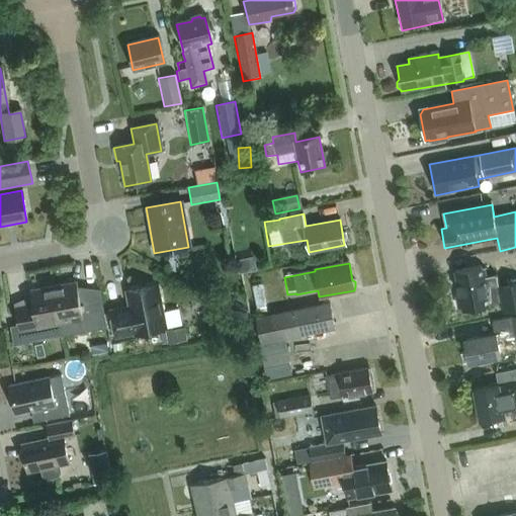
[(515,283),(499,286),(497,275),(487,277),(485,268),(482,269),(481,265),(454,270),(458,294),(454,295),(457,309),(460,309),(461,312),(490,306),(488,299),(501,296),(504,314),(515,311),(515,283)]
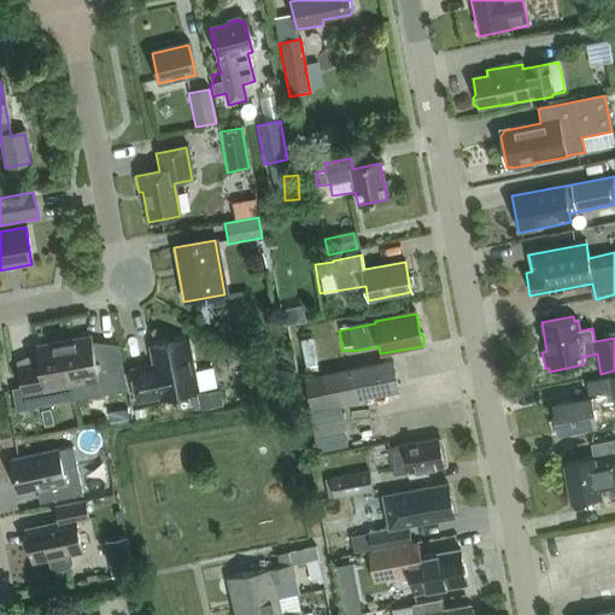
[(63,343),(70,386),(98,380),(97,372),(107,369),(103,347),(92,350),(89,337),(63,343)]
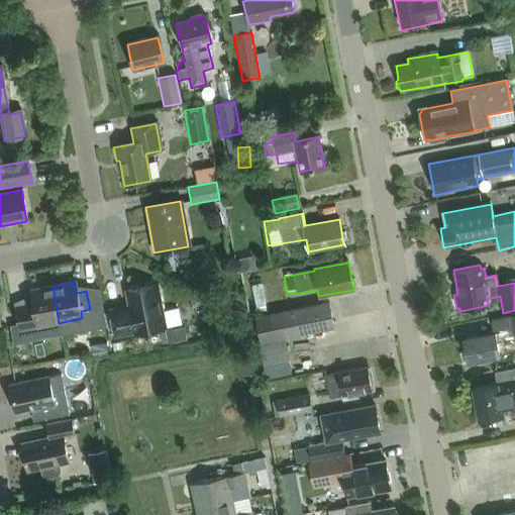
[(164,328),(156,286),(126,292),(129,307),(109,311),(114,336),(133,332),(134,333),(164,328)]
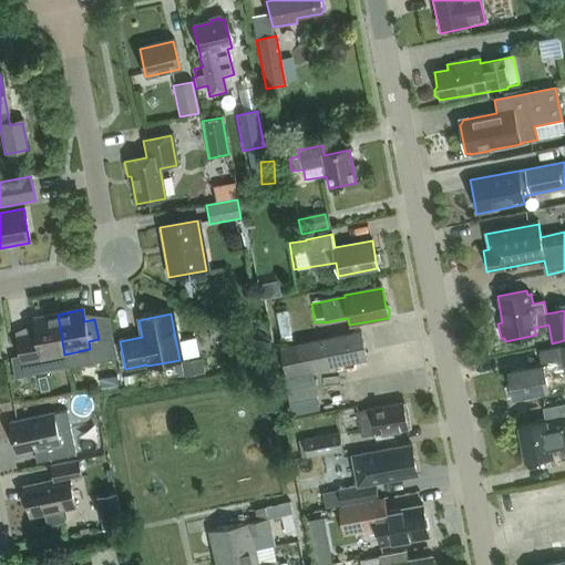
[(41,359),(64,355),(58,315),(32,319),(34,330),(16,334),(19,357),(11,358),(14,376),(43,370),(41,359)]
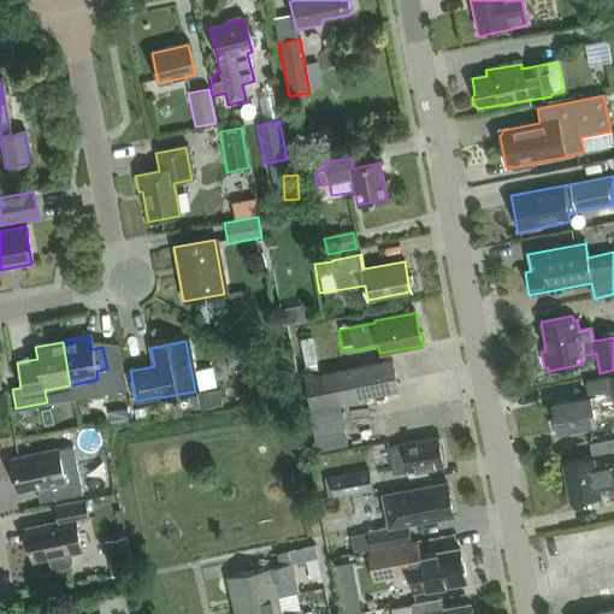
[(306,377),(312,407),(397,391),(391,361),(306,377)]
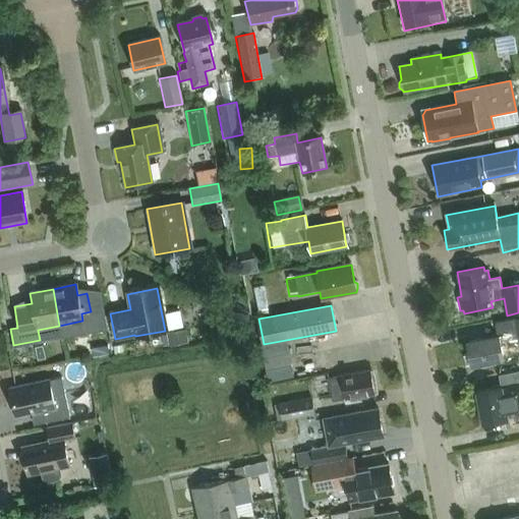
[(175,310),(176,326),(186,326),(185,310),(175,310)]
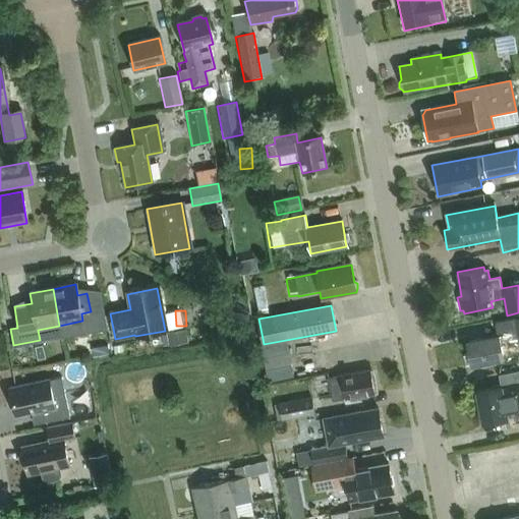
[(247,316),(228,311),(225,325),(243,330),(247,316)]
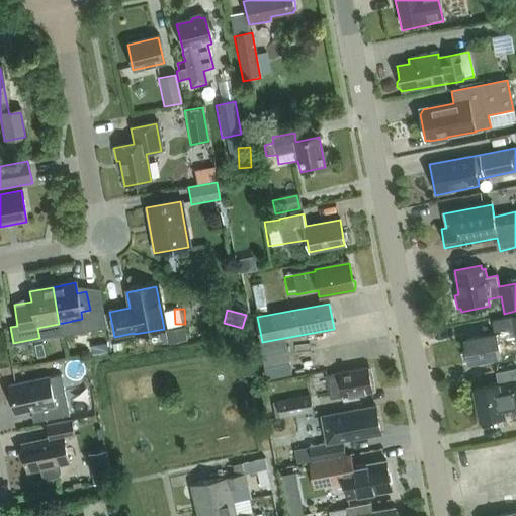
[(515,317),(510,318),(488,323),(491,335),(462,340),(467,363),(499,357),(497,345),(515,341),(515,317)]
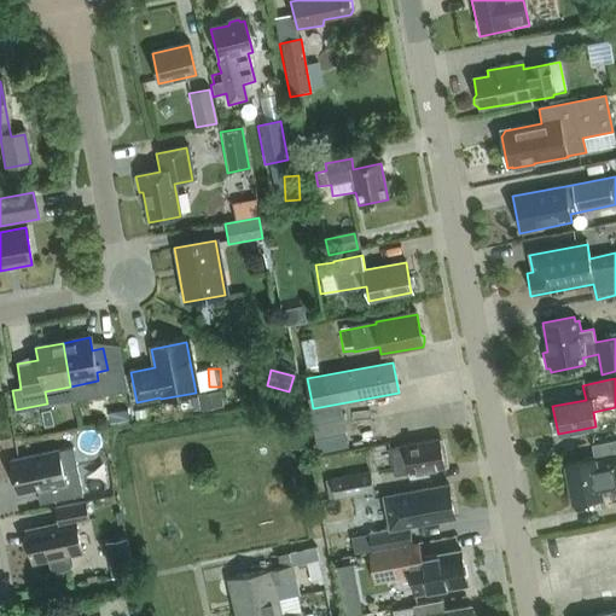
[(196,396),(198,411),(222,406),(220,391),(196,396)]
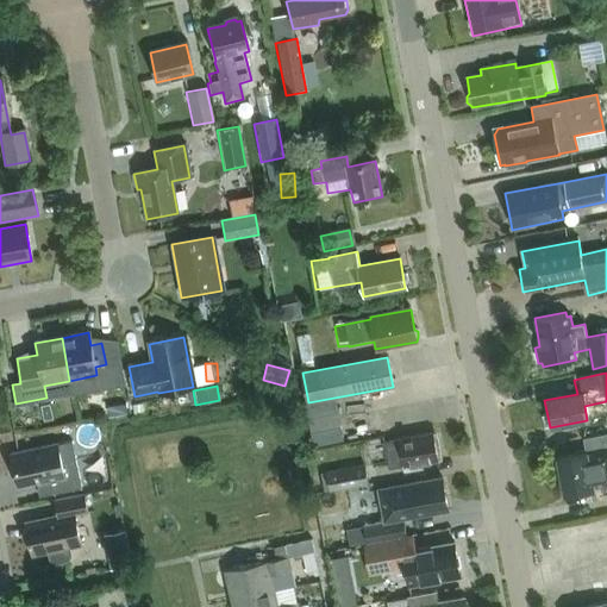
[(133,415),(144,414),(142,404),(131,405),(133,415)]
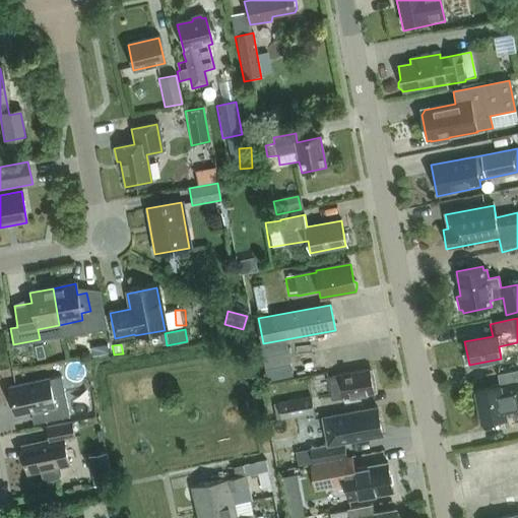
[(360,395),(371,393),(368,371),(340,375),(341,376),(327,378),(331,400),(344,398),(344,401),(361,399),(360,395)]
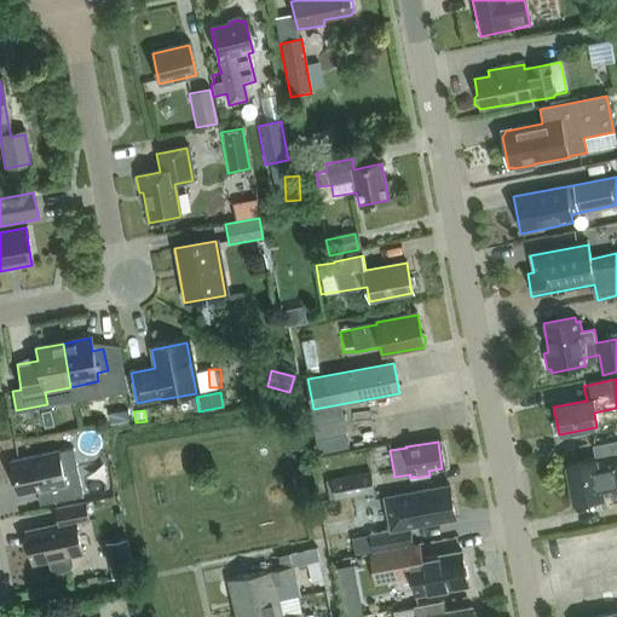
[(616,442),(616,443),(592,447),(594,461),(566,467),(574,502),(603,497),(601,496),(616,492),(616,442)]
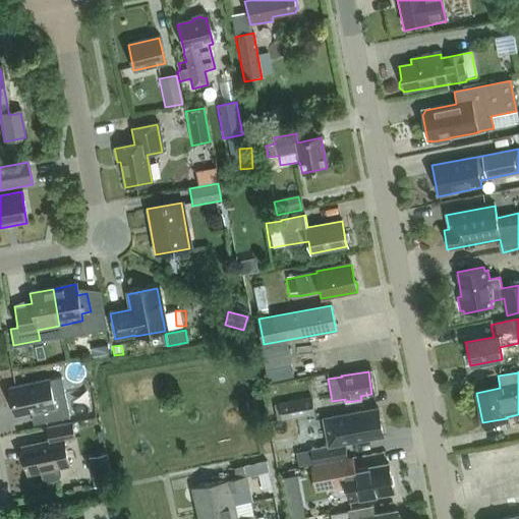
[(60,378),(48,381),(48,380),(8,389),(14,416),(43,410),(45,422),(69,417),(60,378)]
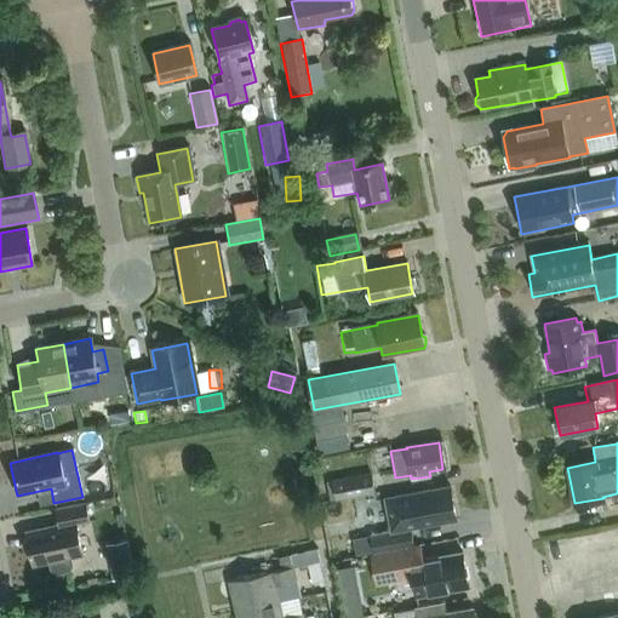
[(330,481),(335,502),(375,493),(370,473),(330,481)]
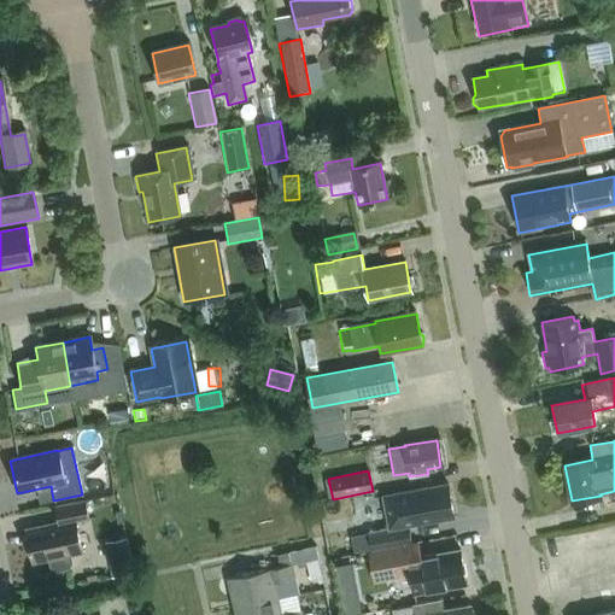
[(368,550),(410,544),(408,527),(454,519),(447,486),(382,497),(388,529),(365,533),(368,550)]
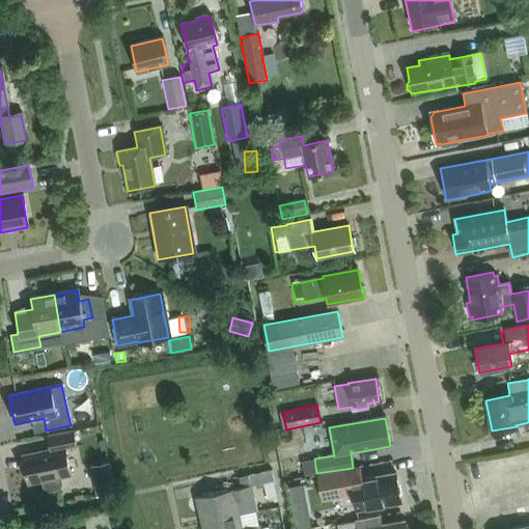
[(27,483),(40,480),(42,488),(47,492),(58,490),(61,484),(59,476),(70,474),(64,449),(76,446),(73,432),(47,437),(50,451),(22,457),(27,483)]
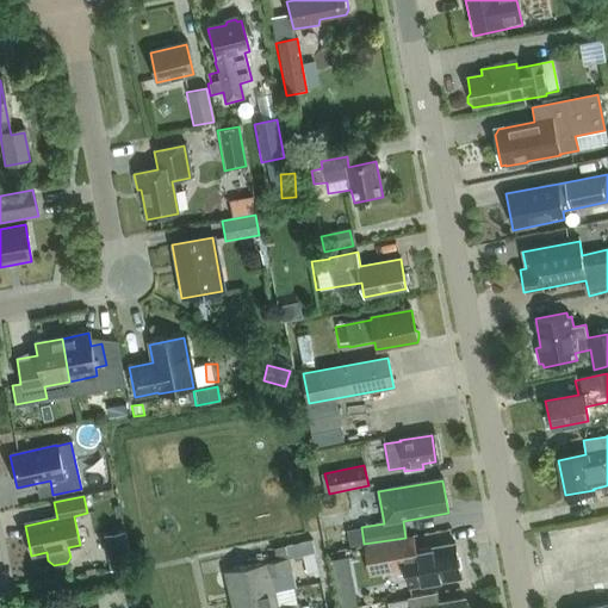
[(396,576),(407,575),(409,588),(460,579),(454,546),(416,552),(414,537),(405,538),(364,544),(368,576),(396,571),(396,576)]
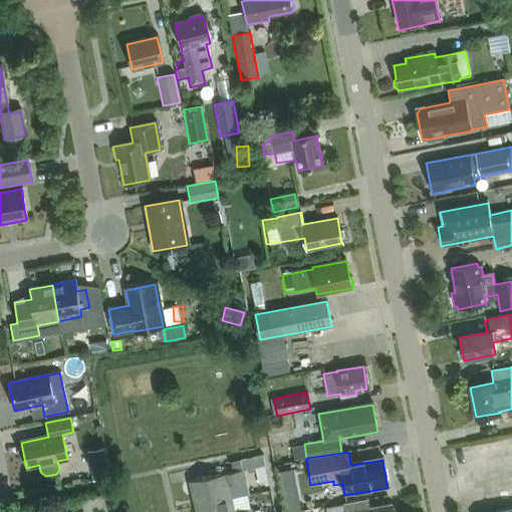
[(85,464),(88,479),(88,481),(107,477),(103,461),(85,464)]
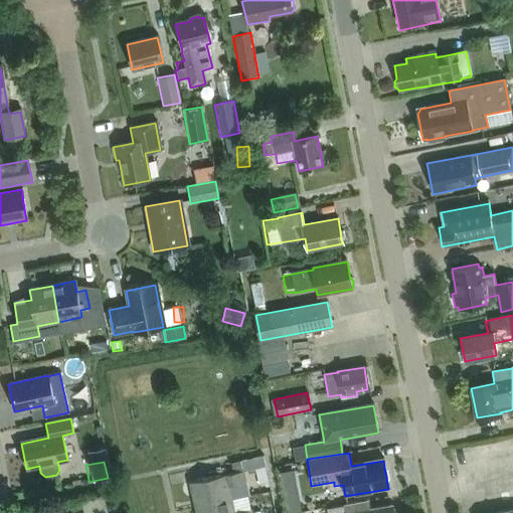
[(274,468),(276,482),(297,479),(295,464),(274,468)]
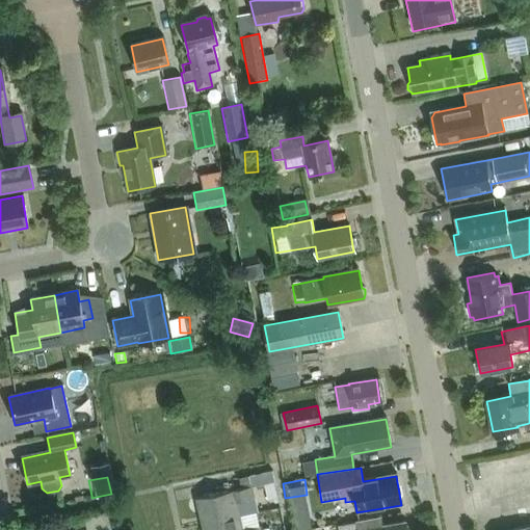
[(200,519),(237,511),(236,503),(253,499),(250,487),(195,499),(200,519)]
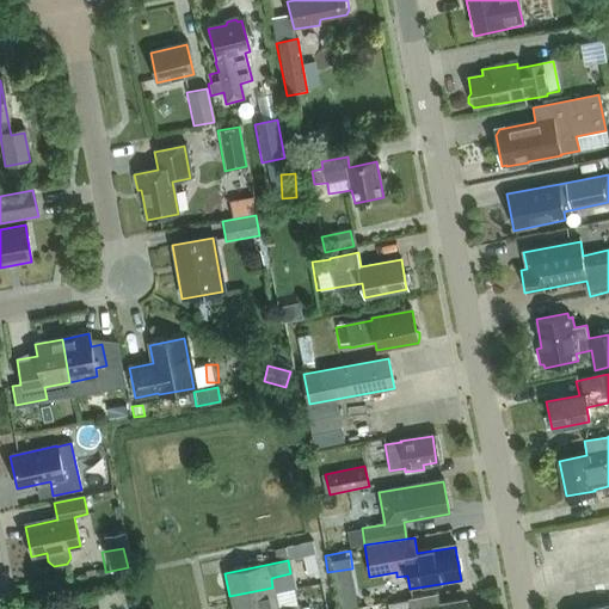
[(272,588),(229,596),(232,608),(277,608),(272,588)]
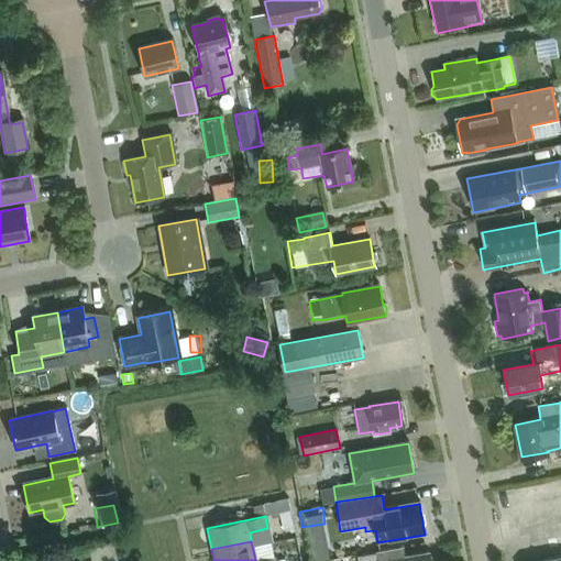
[(429,560),(428,552),(395,558),(394,550),(358,556),(359,560),(429,560)]
